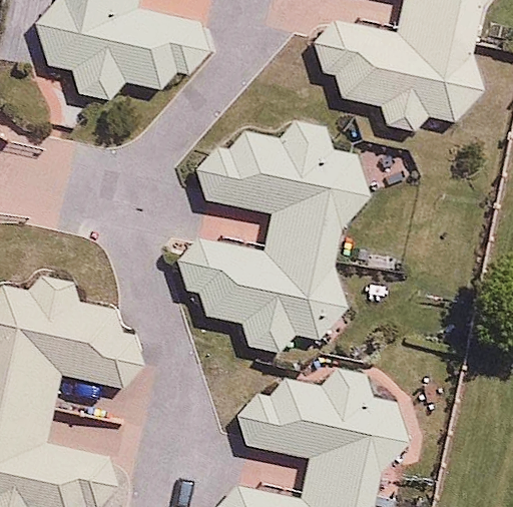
[(62,0),(50,63),(77,68),(72,91),(122,101),(126,82),(165,89),(169,70),(199,76),(210,21),(135,6),(136,0),(62,0)]
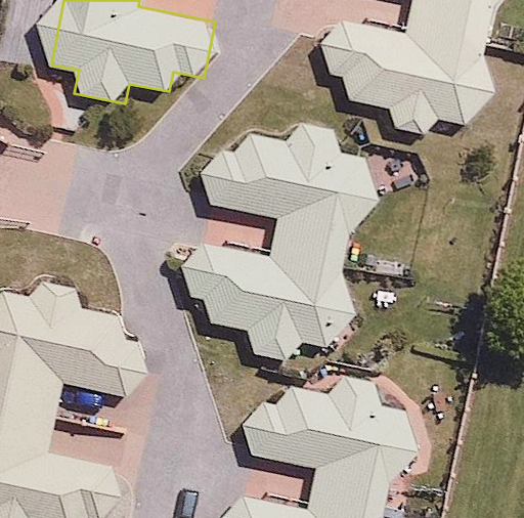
[(415,0),(408,31),(339,28),(323,47),(326,70),(344,78),(340,98),(392,110),(389,124),(429,133),(433,116),(470,124),(491,93),(490,73),(483,59),(494,0),(415,0)]
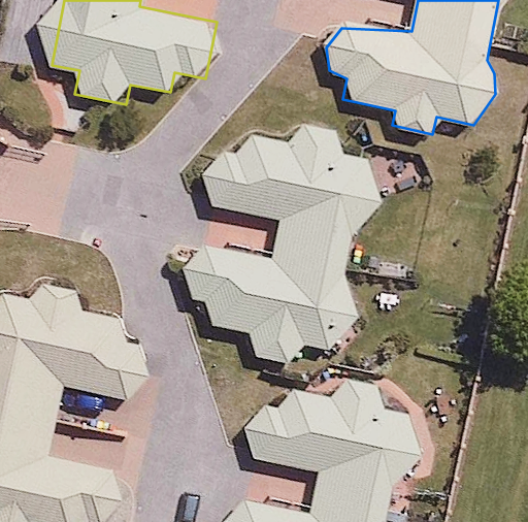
[(356,276),(353,251),(366,226),(381,155),(337,145),(340,132),(300,124),(296,149),(245,138),(242,155),(212,149),(201,204),(282,221),(274,257),(188,240),(177,292),(206,297),(202,318),(250,327),(244,348),(302,360),(305,341),(341,349),(356,276)]
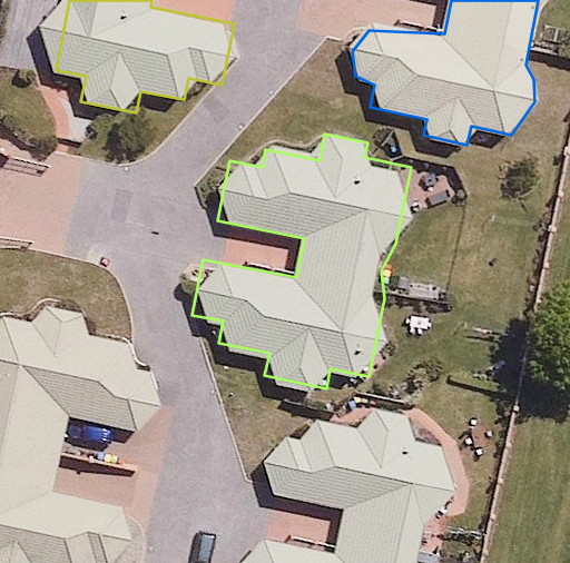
[(117,562),(128,506),(53,492),(68,416),(153,433),(165,368),(129,362),(134,337),(86,328),(89,310),(39,300),(36,319),(0,323),(0,562),(117,562)]
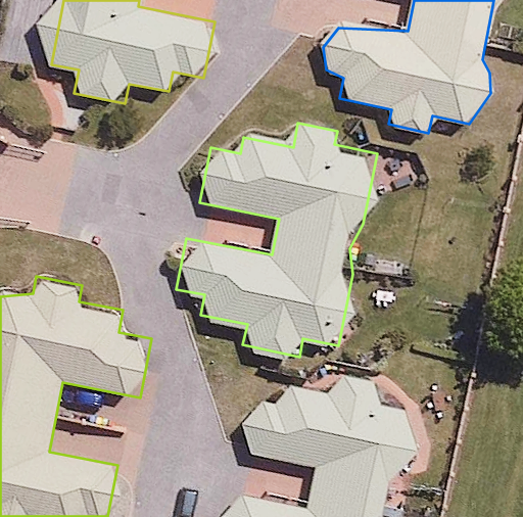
[(286,379),(254,396),(240,416),(245,445),(315,465),(305,507),(242,500),(220,516),(389,516),(387,496),(413,460),(418,414),(407,402),(379,396),(381,383),(341,376),(329,382),(286,379)]
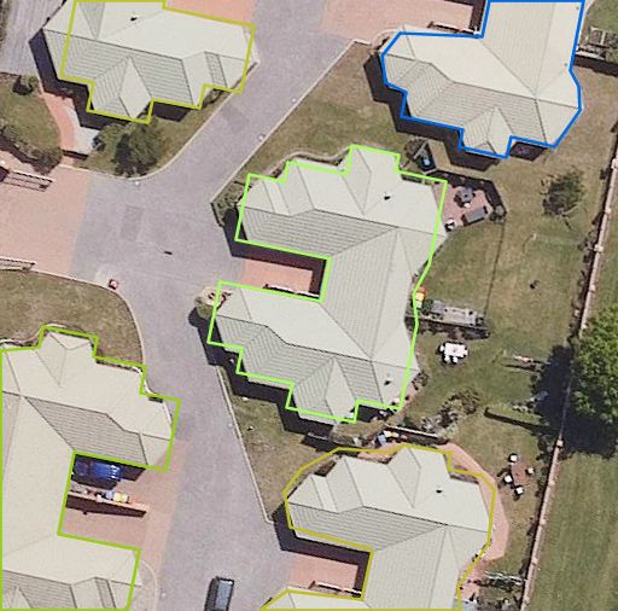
All buildings are outlined.
